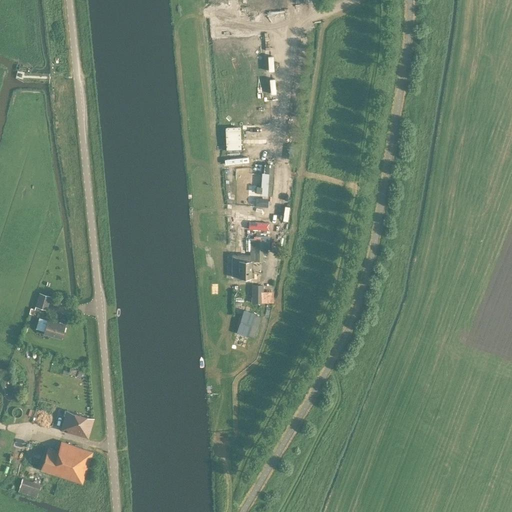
[(238,127),(227,128),(228,151),(239,151),(238,127)]
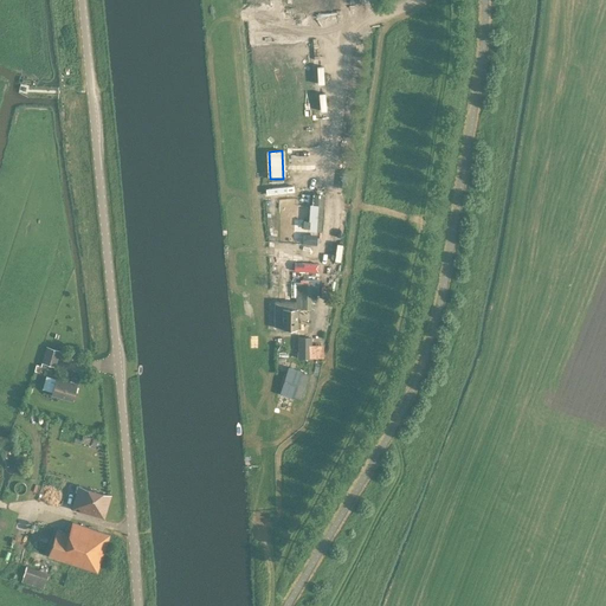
[(311,220),(304,220),(304,229),(323,230),(324,194),(313,193),(311,220)]
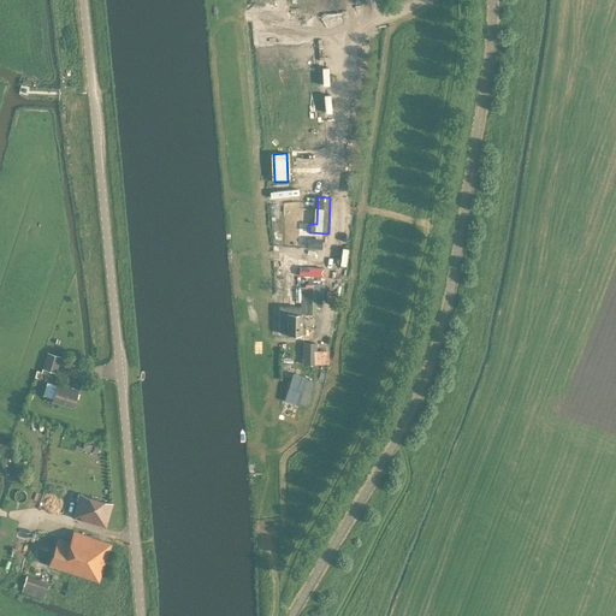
[(300,266),(300,276),(324,277),(325,267),(300,266)]
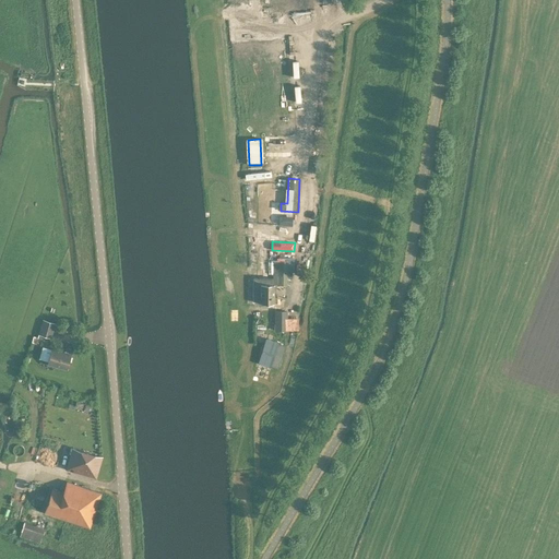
[(253,278),(253,302),(261,302),(261,304),(274,304),(274,285),(286,285),(286,271),(278,271),(278,261),(273,261),(273,285),(272,285),(272,278),(253,278)]
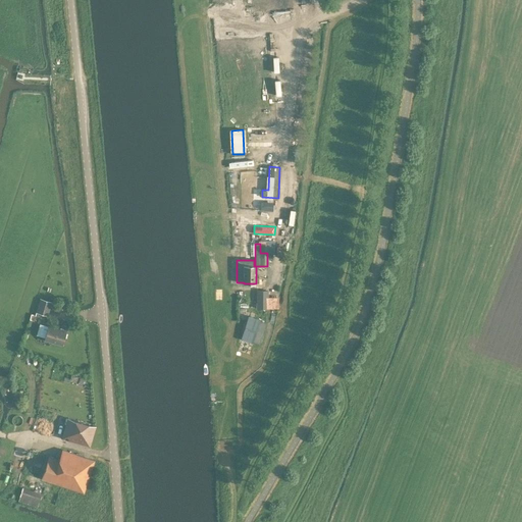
[(257,291),(257,309),(267,309),(267,291),(257,291)]
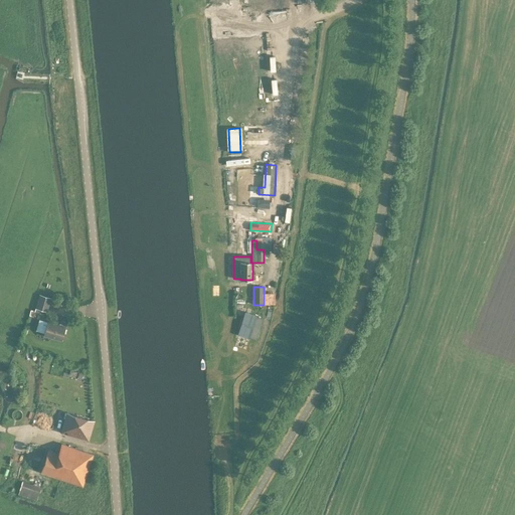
[(39,295),(35,309),(45,312),(49,298),(39,295)]
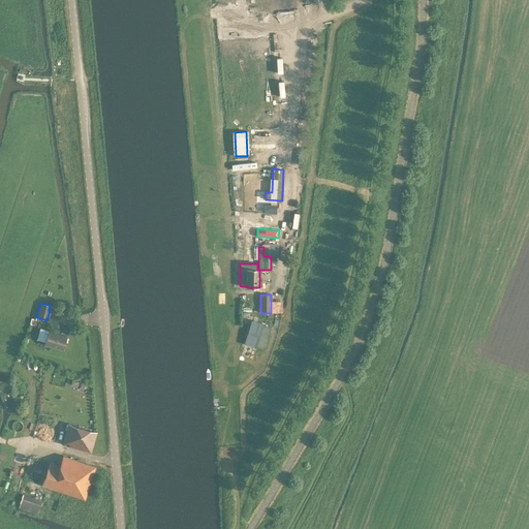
[(252,320),(245,344),(255,347),(262,324),(252,320)]
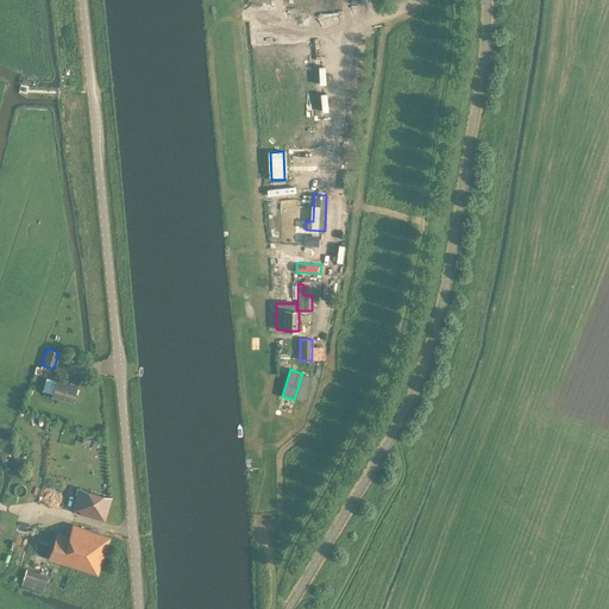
[(56,381),(56,382),(46,378),(43,391),(52,394),(52,396),(73,402),(77,388),(56,381)]
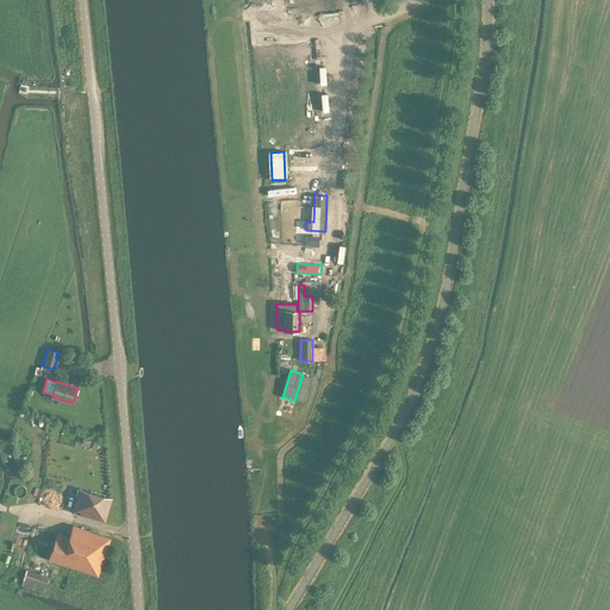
[(110,500),(80,492),(74,511),(82,514),(82,516),(103,522),(110,500)]
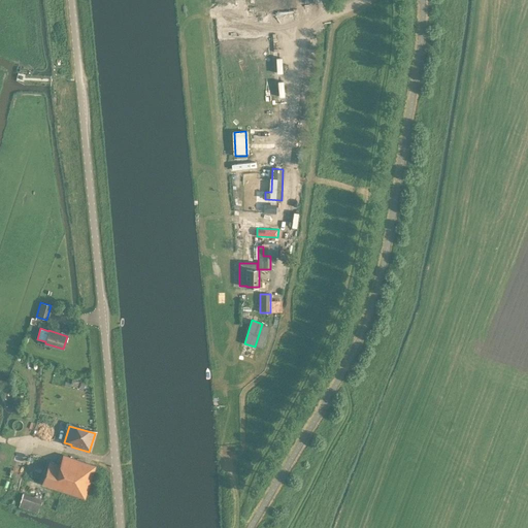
[(59,467),(50,463),(41,486),(85,500),(95,467),(63,457),(59,467)]
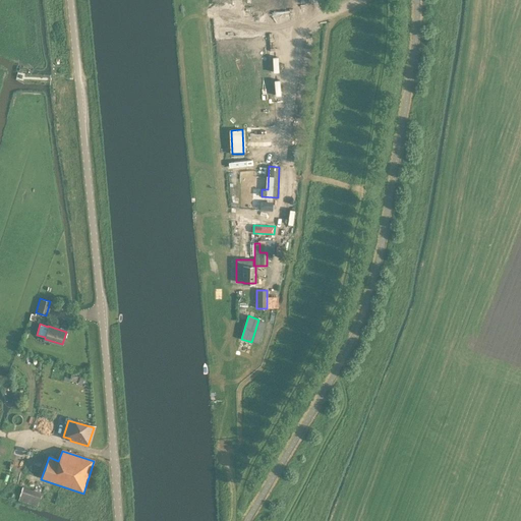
[(18,501),(37,507),(42,494),(22,487),(18,501)]
